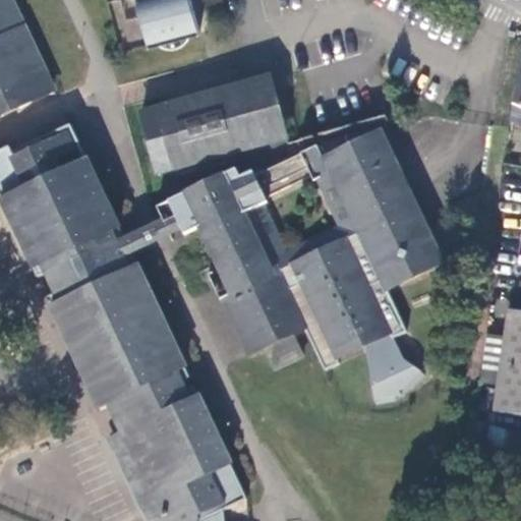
[(0,0),(0,116),(55,91),(11,0),(0,0)]
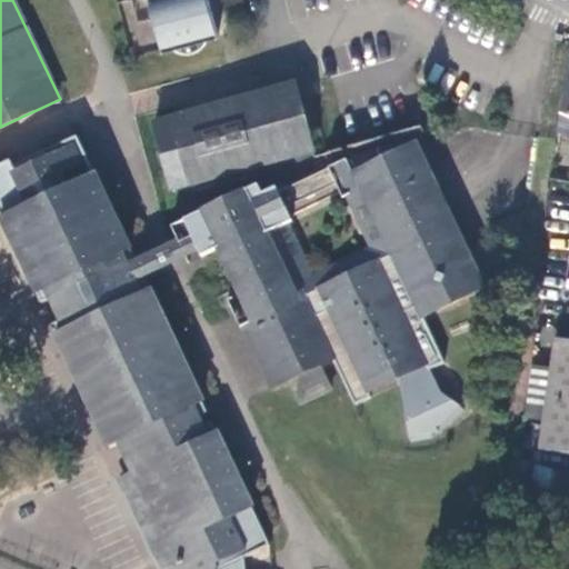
[(221,32),(211,0),(152,0),(167,47),(221,32)]
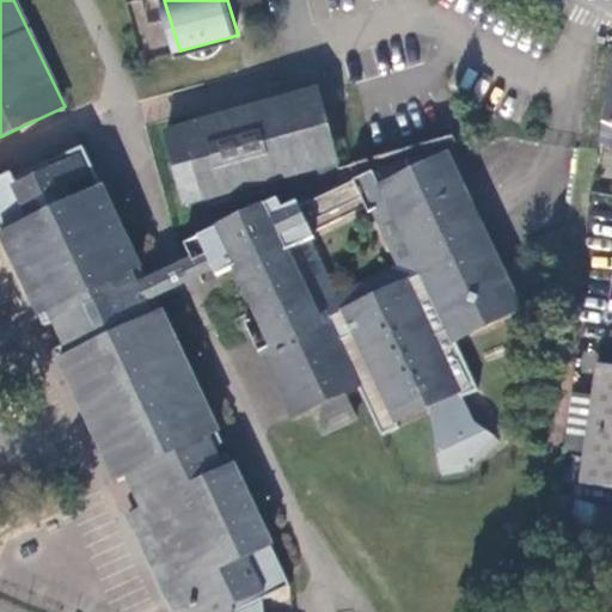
[(611,80),(601,122),(611,124),(611,80)]
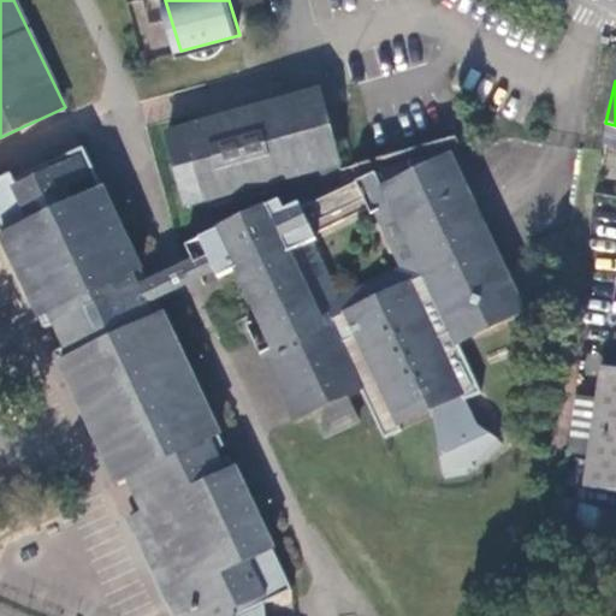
[(343,164),(321,87),(183,125),(189,149),(175,153),(183,184),(199,179),(205,202),(343,164)]
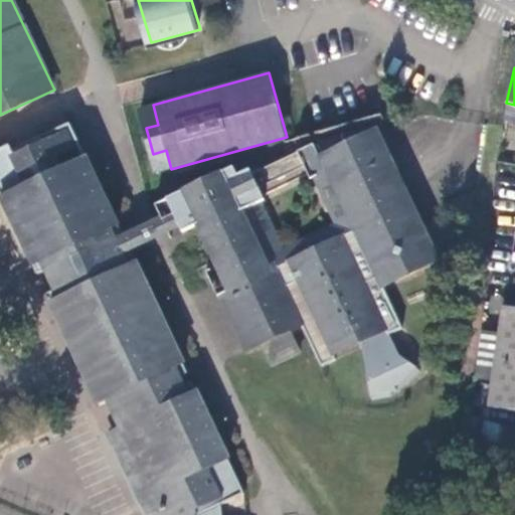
[(514,105),(506,103),(504,118),(514,121),(514,105)]
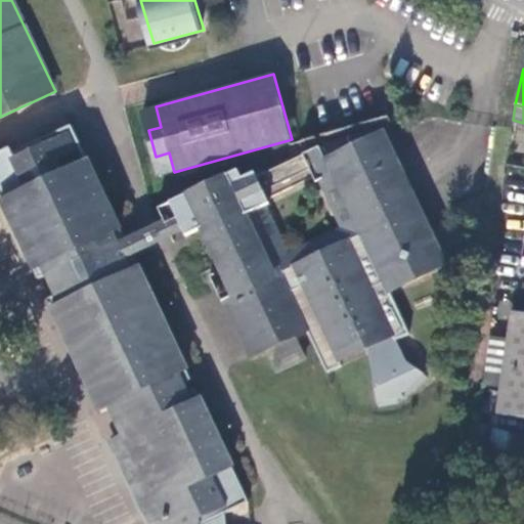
[(0,150),(0,175),(18,172),(25,187),(0,199),(31,264),(38,261),(47,279),(40,284),(100,411),(107,407),(120,433),(162,523),(226,523),(225,512),(248,501),(197,392),(186,396),(182,388),(192,383),(134,261),(125,266),(116,247),(121,245),(125,242),(124,238),(128,236),(90,158),(86,159),(67,169),(60,157),(78,148),(69,130),(38,144),(43,156),(32,161),(27,149),(25,145),(14,151),(11,145),(0,150)]
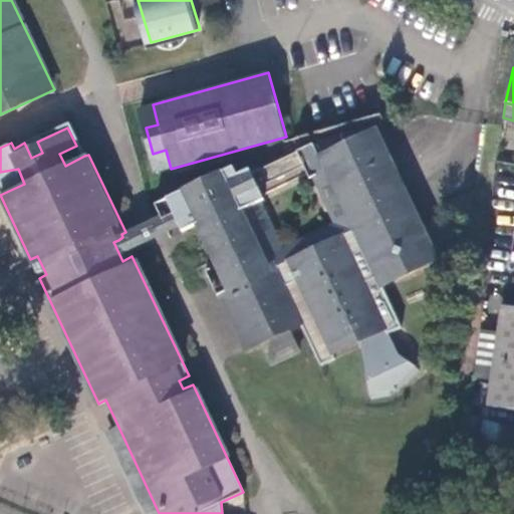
[(197,222),(229,289),(220,293),(247,350),(263,343),(291,330),(301,325),(321,368),(336,360),(333,354),(331,349),(382,325),(384,329),(388,335),(402,329),(381,285),(436,260),(422,231),(376,132),(319,158),(352,227),(270,266),(259,243),(263,232),(245,194),(237,197),(223,192),(217,207),(209,204),(177,219),(181,227),(182,229),(197,222)]
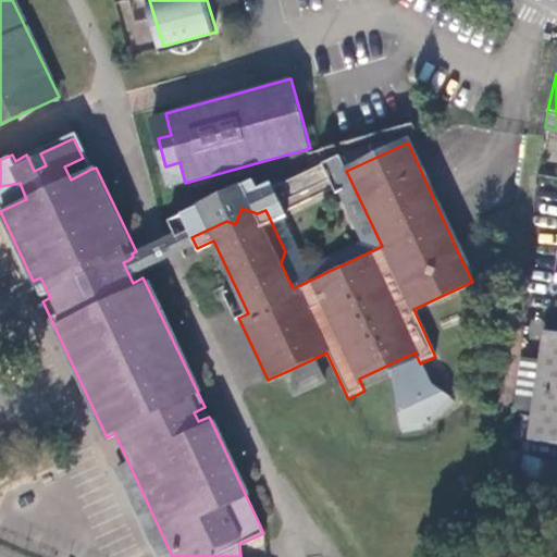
[(46,165),(40,153),(28,159),(34,171),(46,165)]
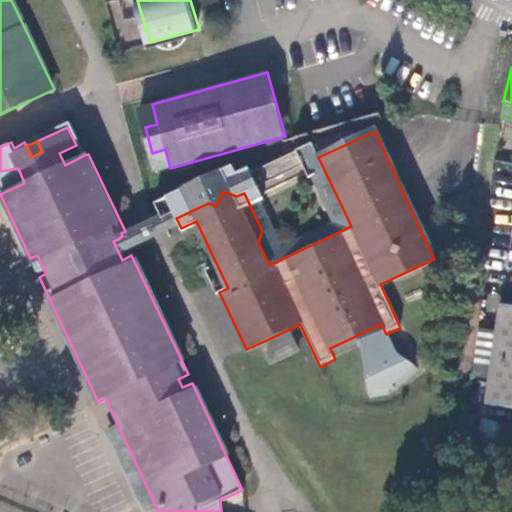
[(257,166),(236,177),(232,168),(154,204),(159,215),(163,221),(161,222),(166,233),(180,226),(176,218),(208,203),(216,206),(222,191),(236,196),(244,193),(262,231),(258,242),(269,265),(351,226),(318,157),(311,144),(258,169),(257,166)]
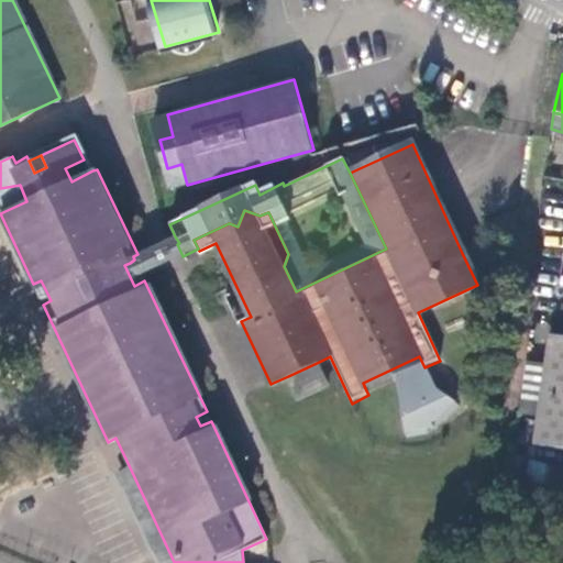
[(20,185),(0,188),(0,211),(0,213),(26,201),(20,185)]
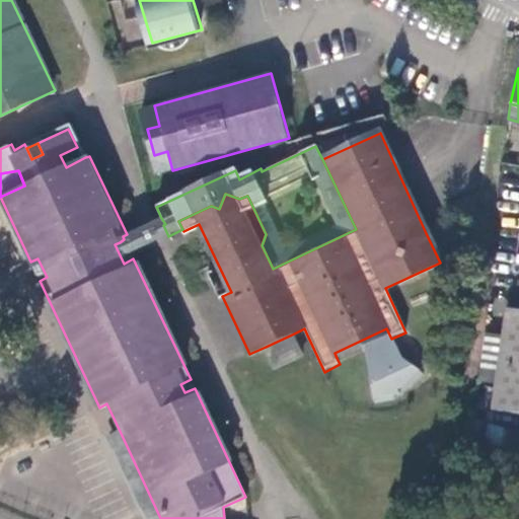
[(168,236),(163,225),(165,224),(161,218),(127,234),(123,236),(124,239),(120,242),(126,255),(168,236)]
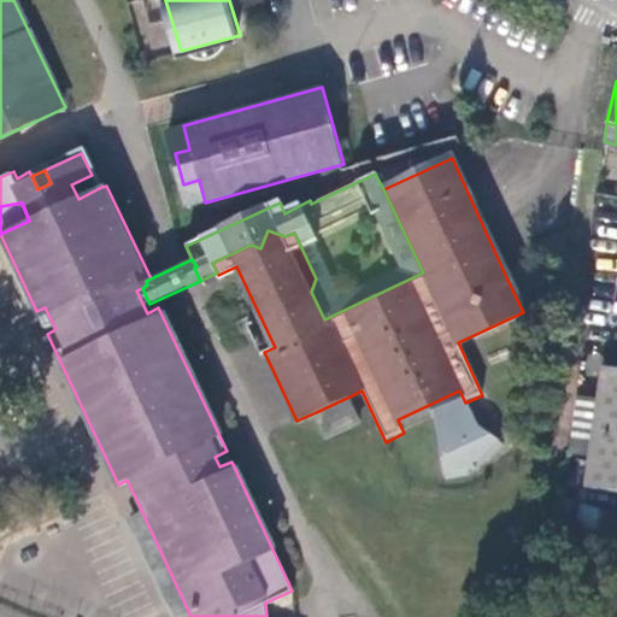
[(616,368),(603,366),(598,398),(591,456),(586,487),(616,491),(616,368)]
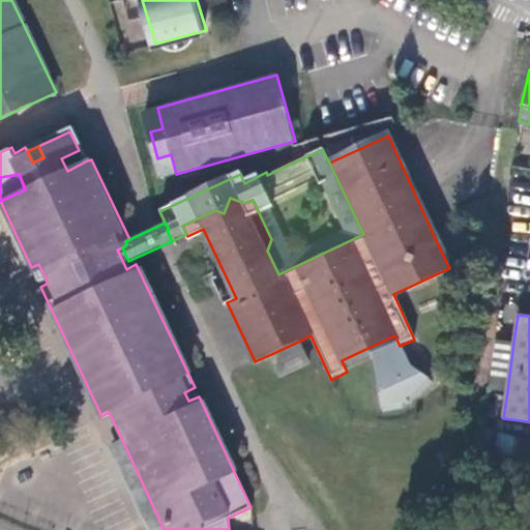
[(342,360),(344,365),(396,340),(394,335),(342,360)]
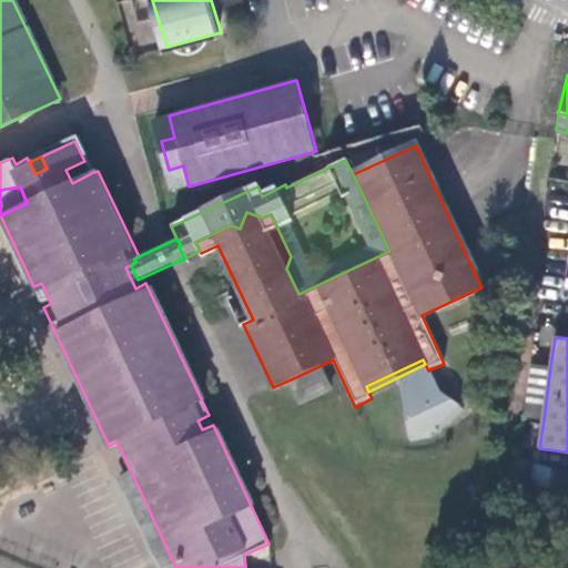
[(550,366),(530,364),(524,416),(544,419),(550,366)]
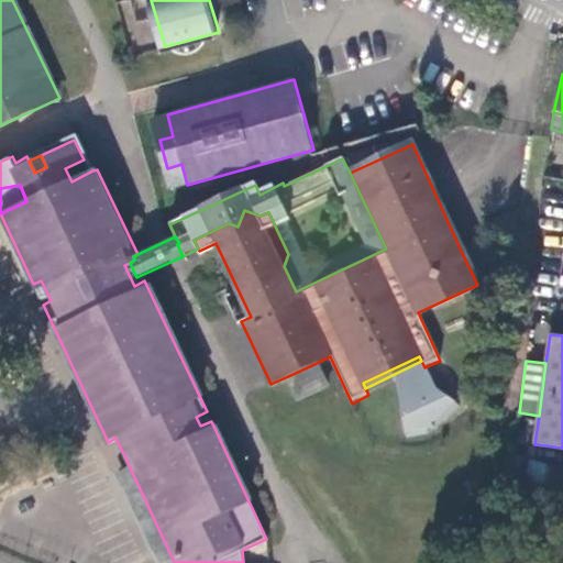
[(319,362),(288,376),(299,399),(330,385),(319,362)]
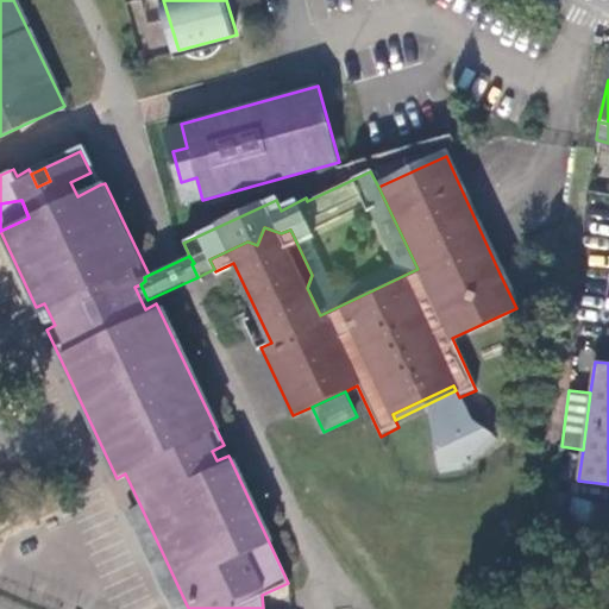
[(171,608),(186,608),(188,608),(139,503),(126,510),(171,608)]
